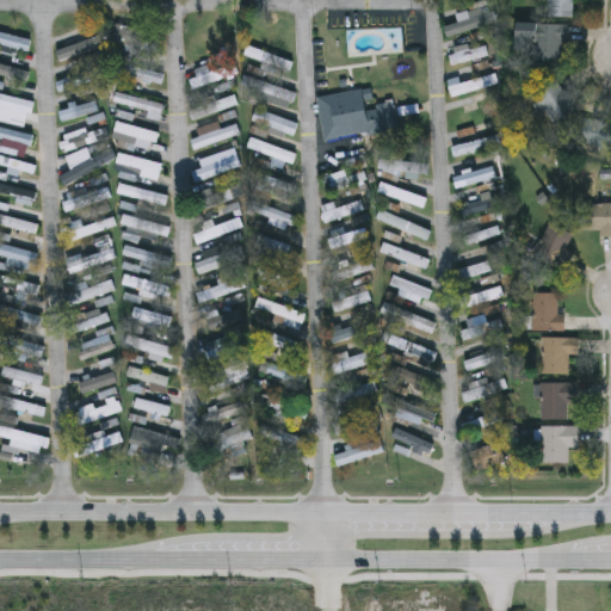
[(571,0),(571,16),(547,16),(547,0),(571,0)]
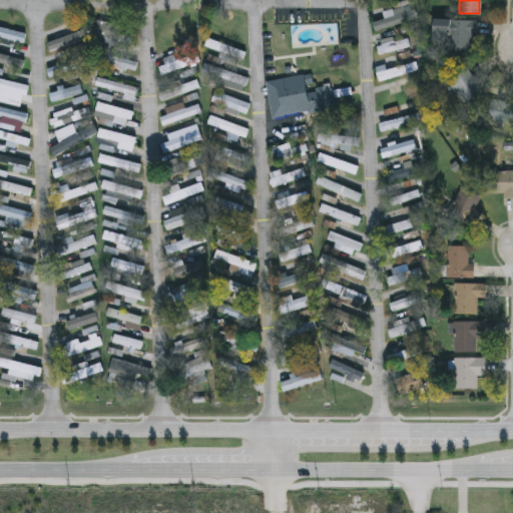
[(415,8),(418,17),(377,32),(374,22),(415,8)]
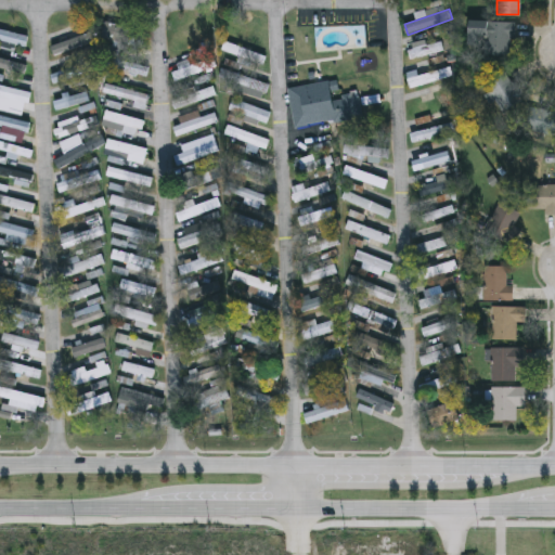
[(514,21),(513,53),(485,52),(486,38),(468,38),(469,20),(514,21)]
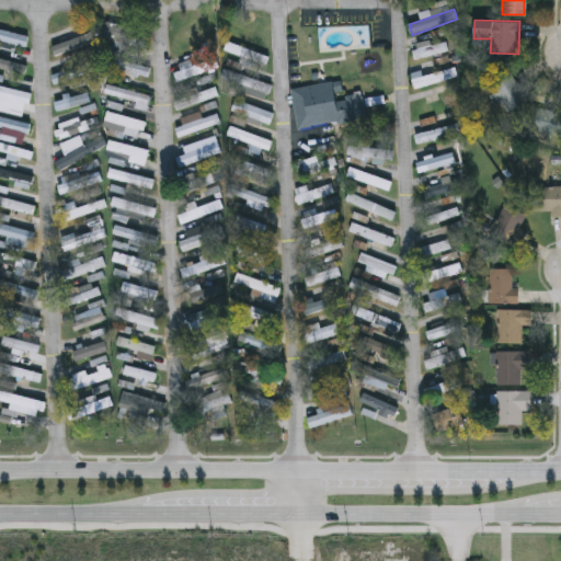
[(103,39),(109,21),(141,31),(136,49),(103,39)]
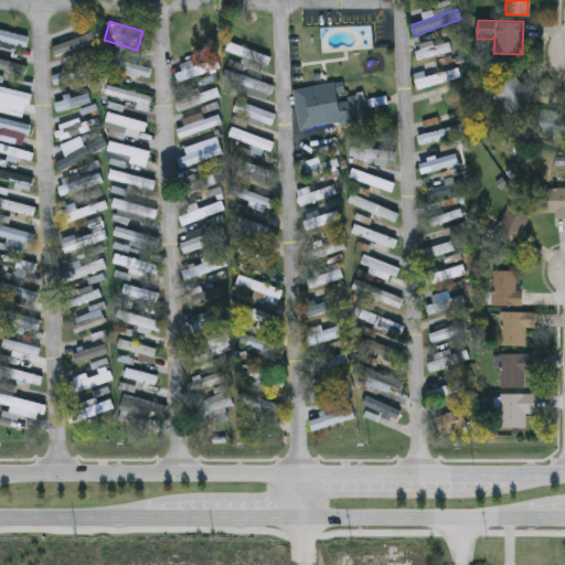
[(57,54),(54,40),(70,35),(71,39),(93,33),(95,44),(57,54)]
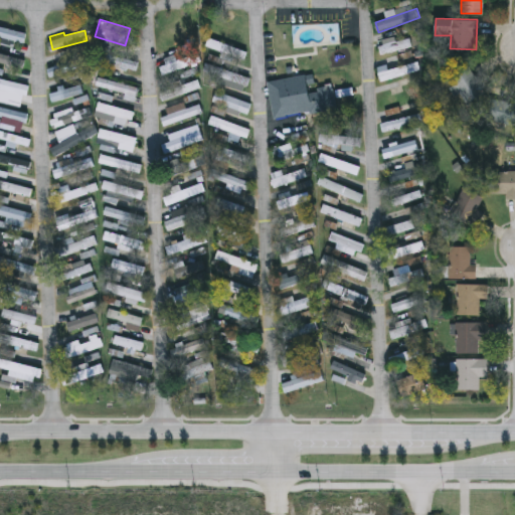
[(158,38),(197,30),(199,39),(159,47),(158,38)]
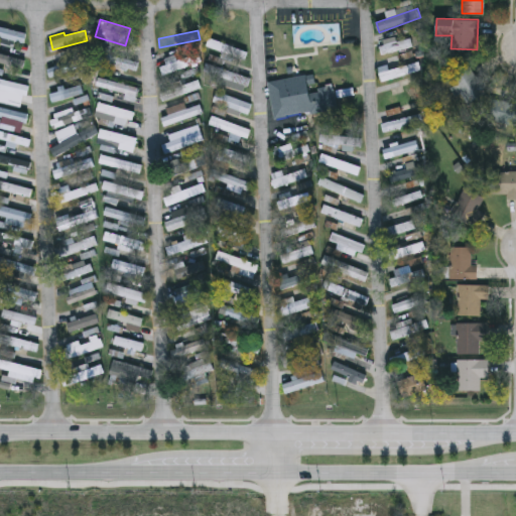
[(414,46),(382,54),(380,45),(411,37),(414,46)]
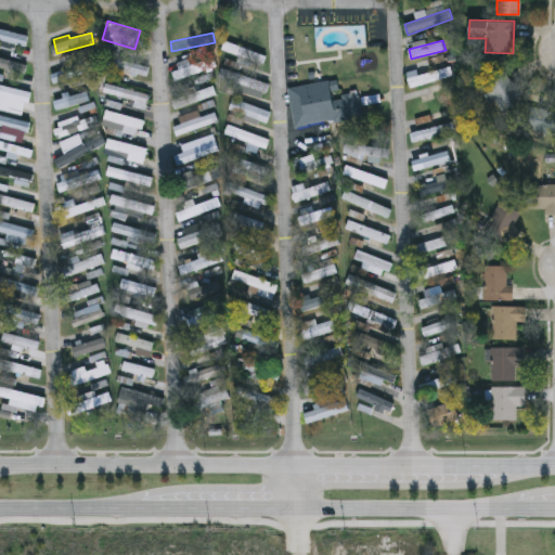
[(267,55),(263,64),(223,50),(226,41),(267,55)]
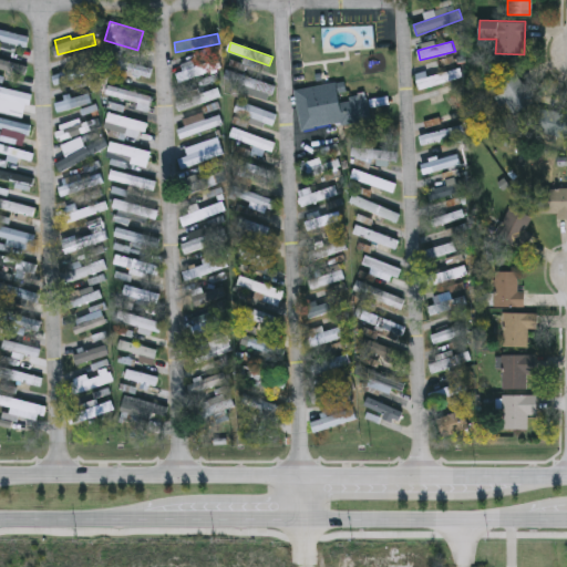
[(176,70),(194,63),(194,66),(218,58),(222,68),(181,81),(176,70)]
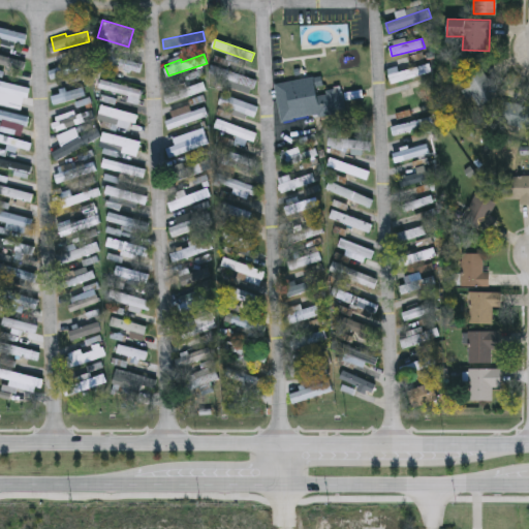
[(23,70),(0,62),(0,55),(25,63),(23,70)]
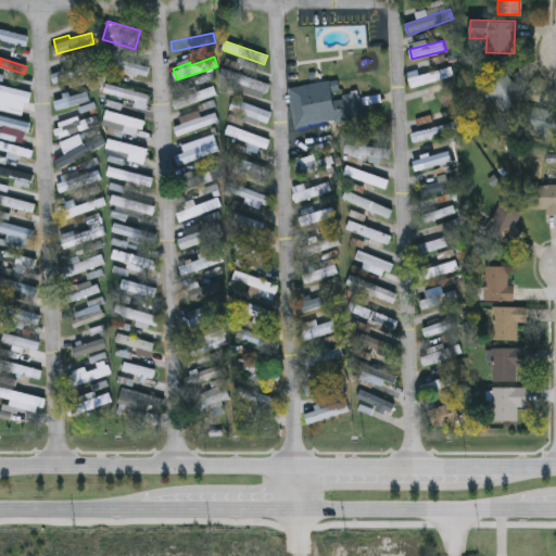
[(50,71),(92,58),(96,71),(54,83),(50,71)]
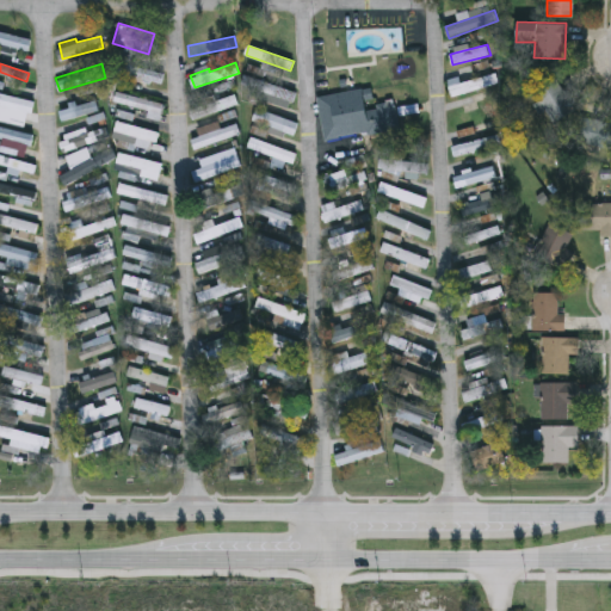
[(162,84),(118,74),(121,63),(165,74),(162,84)]
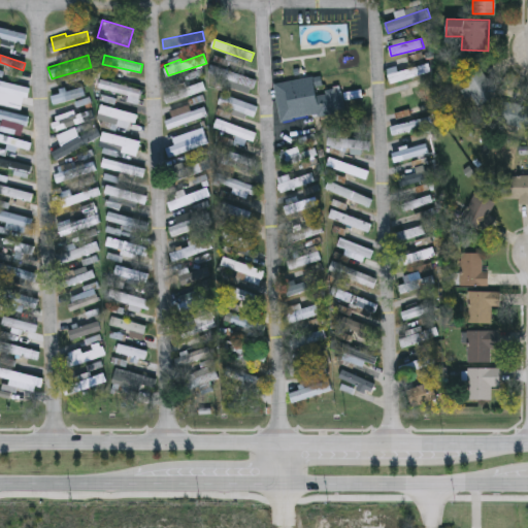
[(389,75),(428,64),(430,71),(391,84),(389,75)]
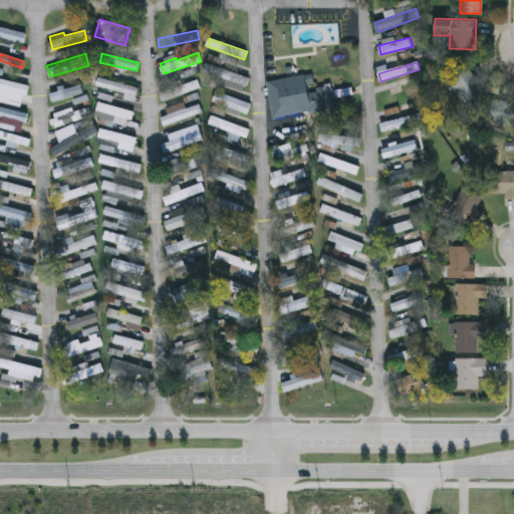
[(250,77),(247,85),(205,71),(207,64),(250,77)]
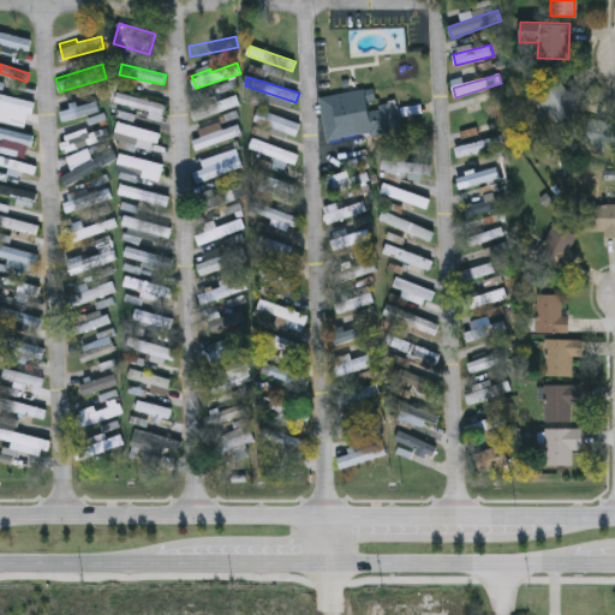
[(538,91),(560,78),(579,111),(556,124),(538,91)]
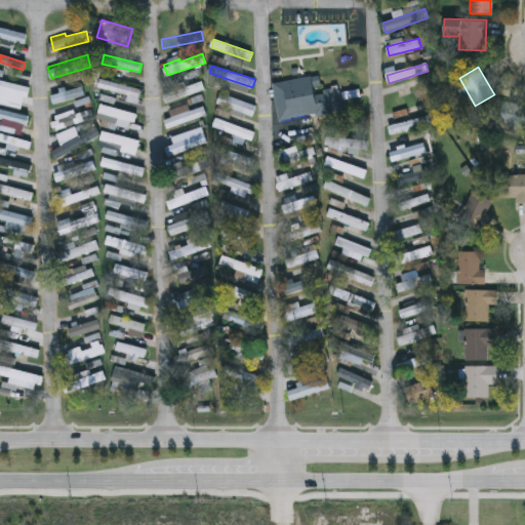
[(280,120),(275,83),(313,77),(316,93),(339,89),(342,111),(280,120)]
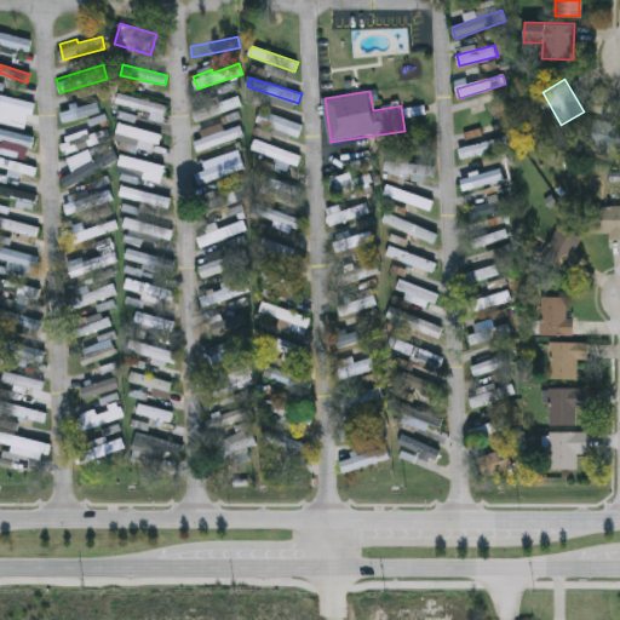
[(162,118),(118,102),(120,92),(166,108),(162,118)]
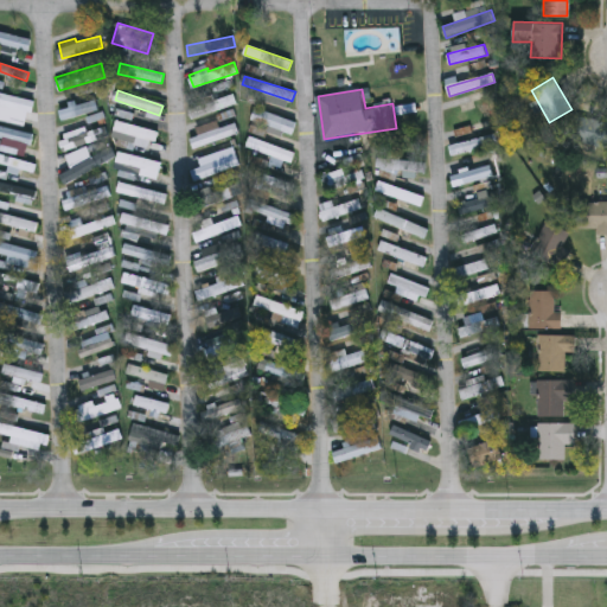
[(189,109),(234,93),(237,103),(192,119),(189,109)]
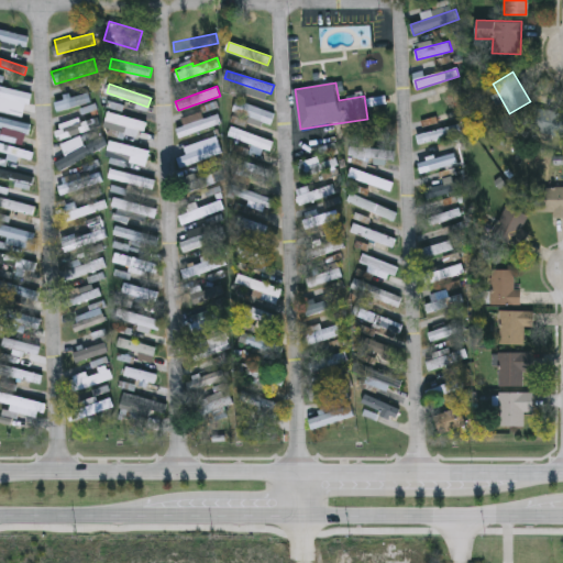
[(0,87),(33,94),(31,103),(0,97),(0,87)]
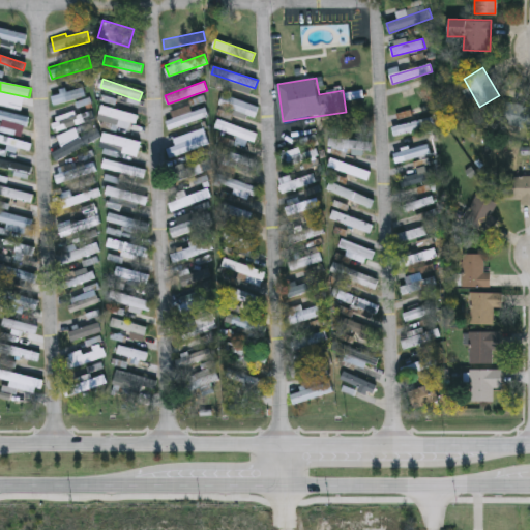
[(52,96),(84,86),(87,94),(55,106),(52,96)]
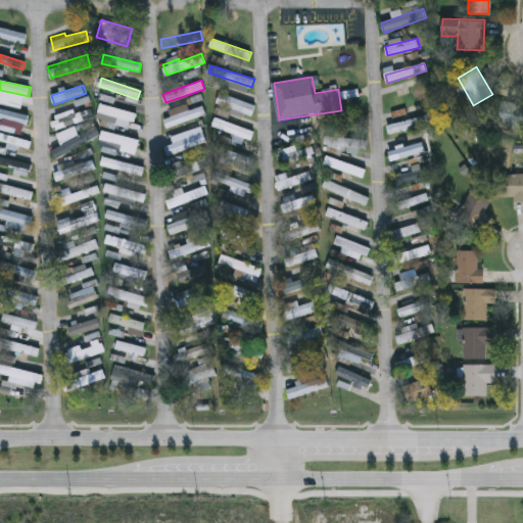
[(419,97),(394,106),(392,100),(417,91),(419,97)]
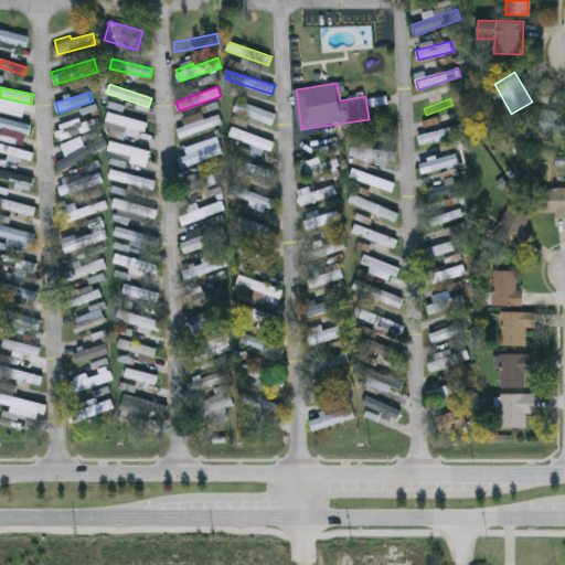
[(276,115),(272,126),(235,112),(238,100),(276,115)]
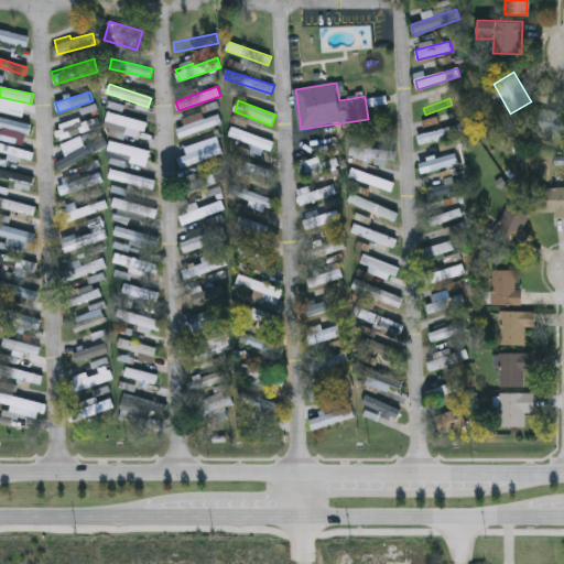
[(563,110),(563,143),(533,140),(537,108),(563,110)]
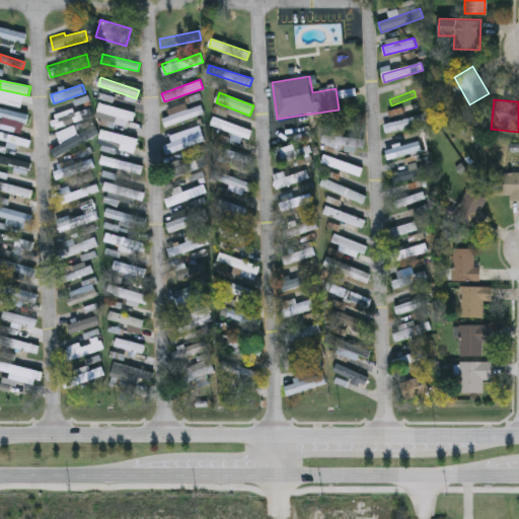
[(134,122),(98,112),(100,103),(136,113),(134,122)]
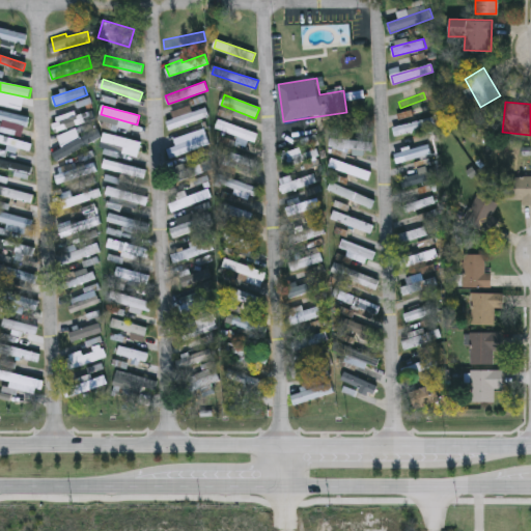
[(167,121),(205,107),(210,116),(170,131),(167,121)]
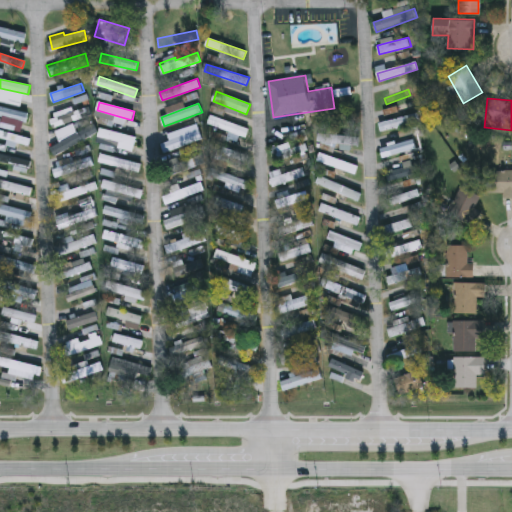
[(0,115),(0,105),(28,113),(25,123),(0,115)]
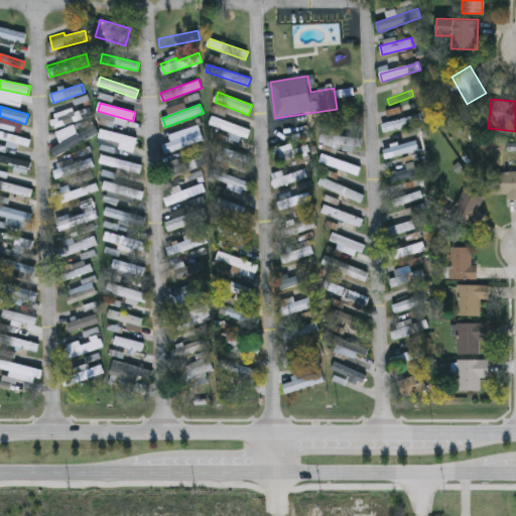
[(384,133),(382,126),(419,114),(421,121),(384,133)]
